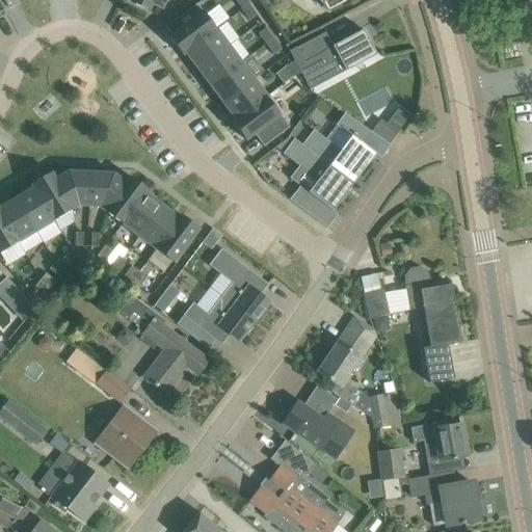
[(145,7),(149,9),(152,3),(162,8),(165,0),(131,0),(131,1),(134,2),(135,5),(143,8),(145,7)]
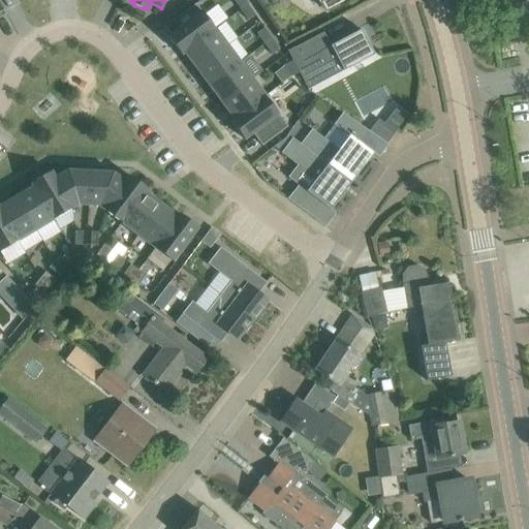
[(235,0),(241,8),(248,4),(245,0),(235,0)]
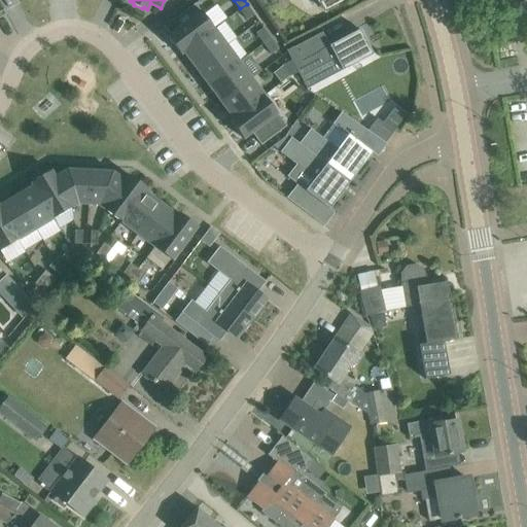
[(316,0),(319,4),(321,3),(325,10),(343,1),(343,0),(316,0)]
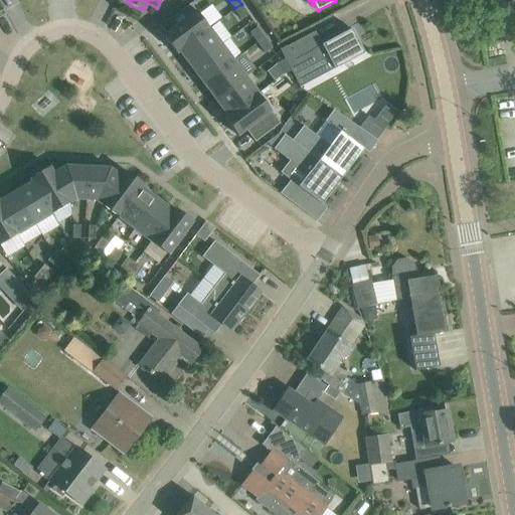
[(248,14),(241,4),(234,8),(241,19),(248,14)]
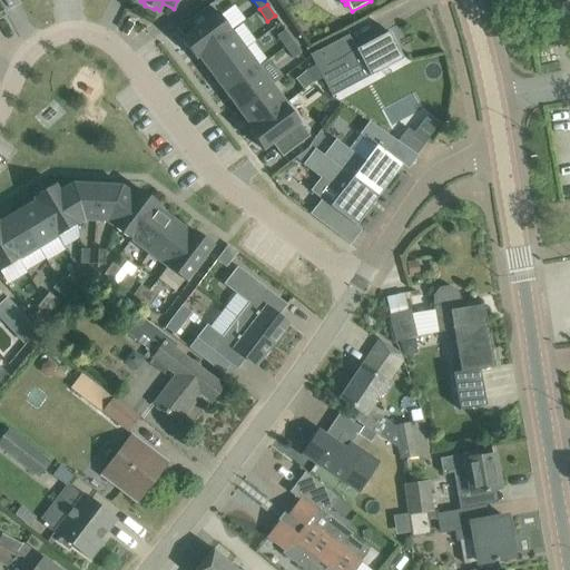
[(195,59),(199,56),(232,31),(217,12),(180,39),(195,59)]
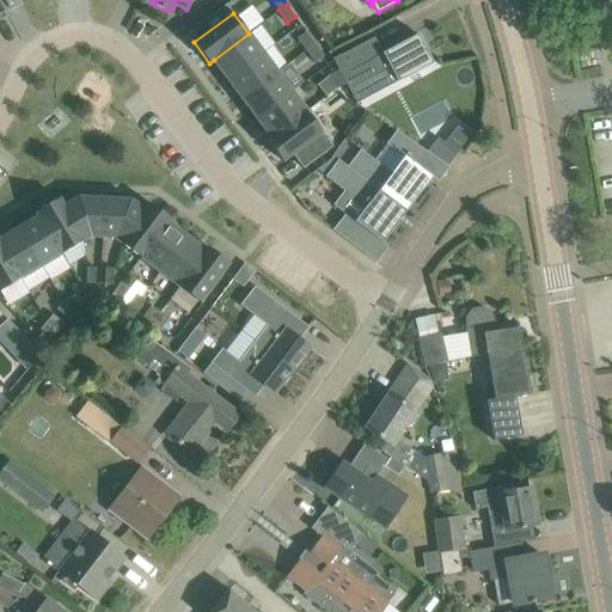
[(306,50),(314,44),(306,32),(298,38),(306,50)]
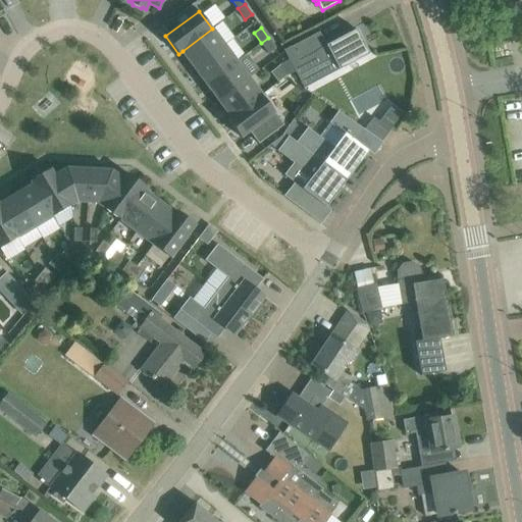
[(183,51),(195,67),(224,45),(212,29),(183,51)]
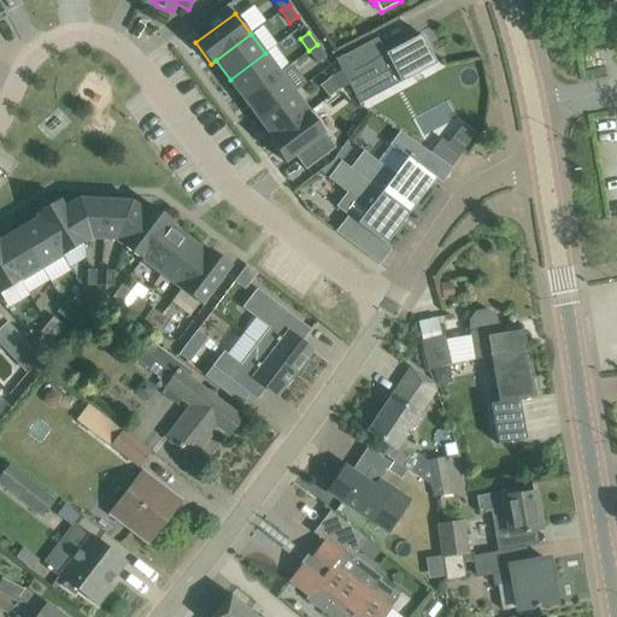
[(341,58),(336,60),(353,90),(360,87),(394,69),(401,83),(436,64),(421,35),(385,54),(376,40),(378,39),(377,37),(348,54),(346,56),(345,56),(341,58)]
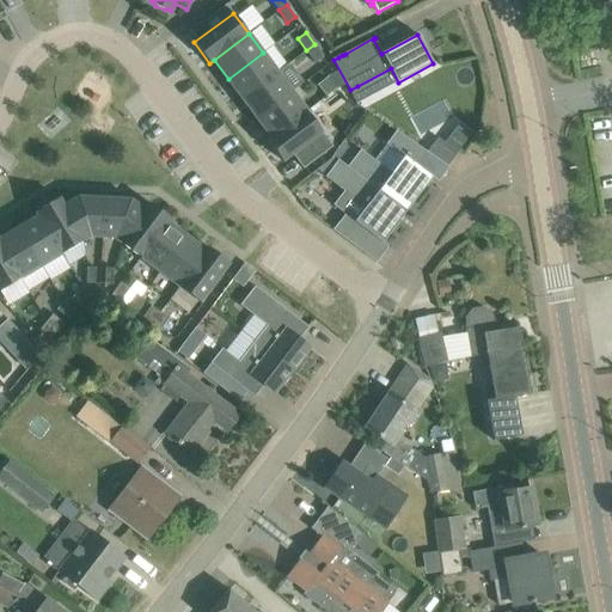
[(323,56),(314,46),(306,51),(314,62),(323,56)]
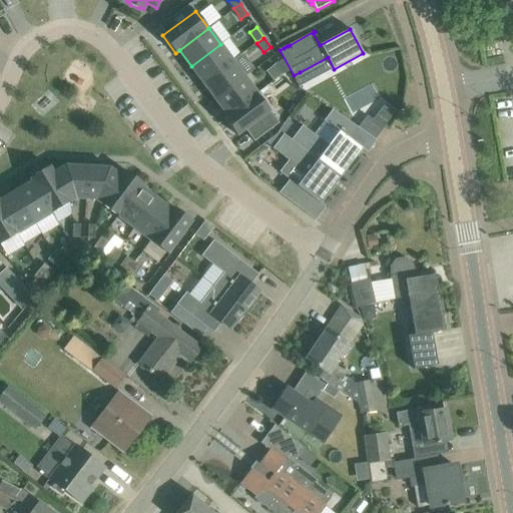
[(191,66),(203,82),(232,60),(220,44),(191,66)]
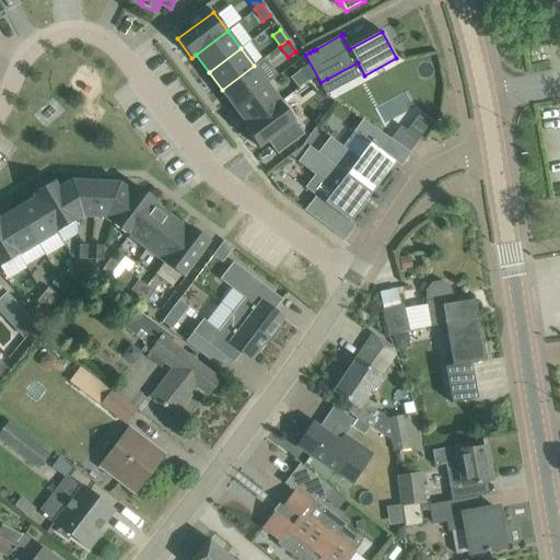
[(307,81),(316,77),(310,65),(302,69),(307,81)]
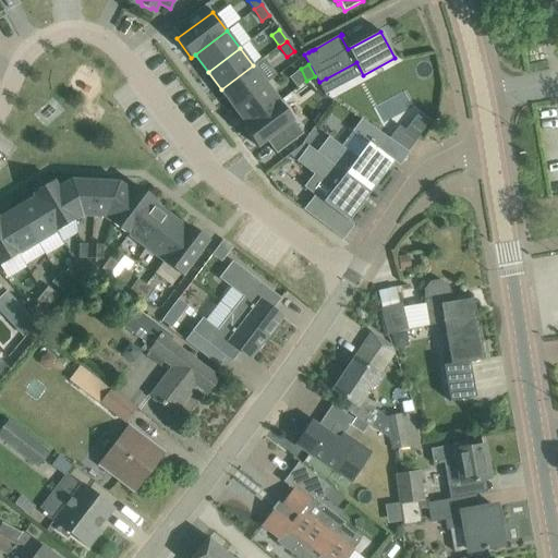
[(221,89),(233,108),(266,83),(253,65),(221,89)]
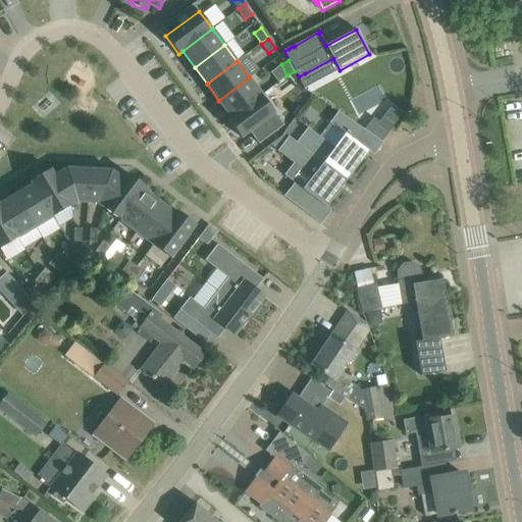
[(294,71),(286,75),(293,87),(301,83),(295,71),(294,71)]
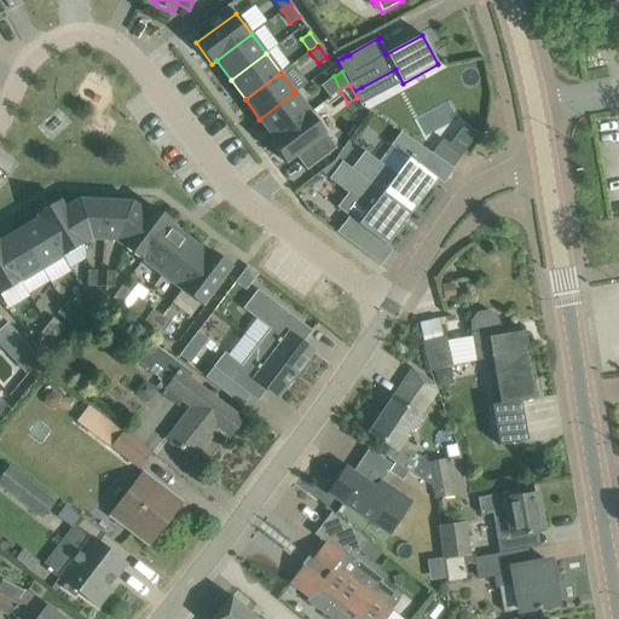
[(259,120),(273,139),(310,111),(295,92),(259,120)]
